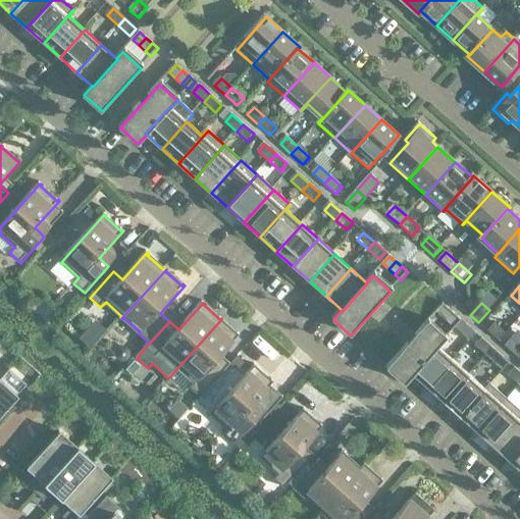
[(437,312),(436,312),(443,318),(450,310),(444,305),(437,312)]
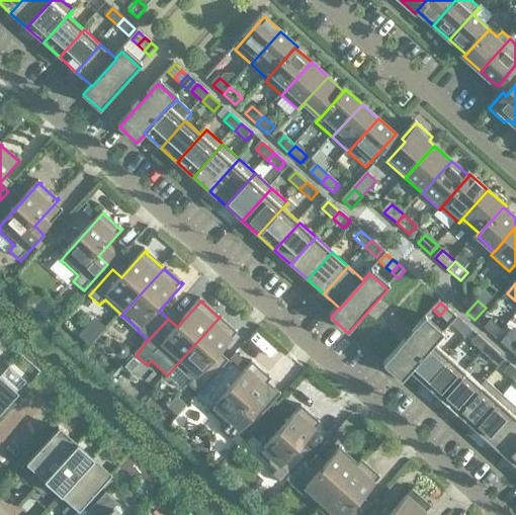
[(439,316),(445,321),(452,313),(446,308),(439,316)]
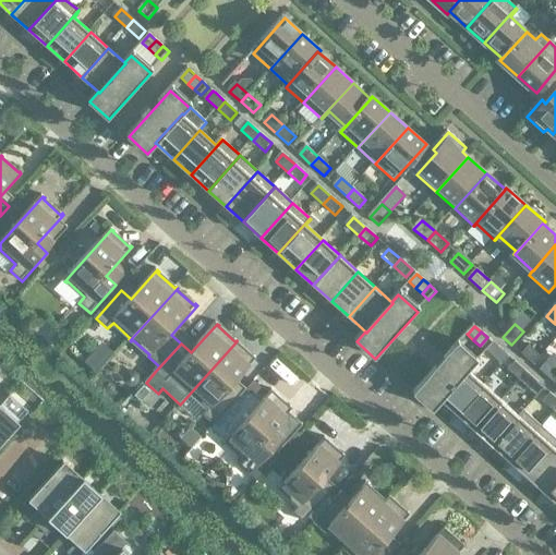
[(487,337),(480,346),(486,352),(494,344),(487,337)]
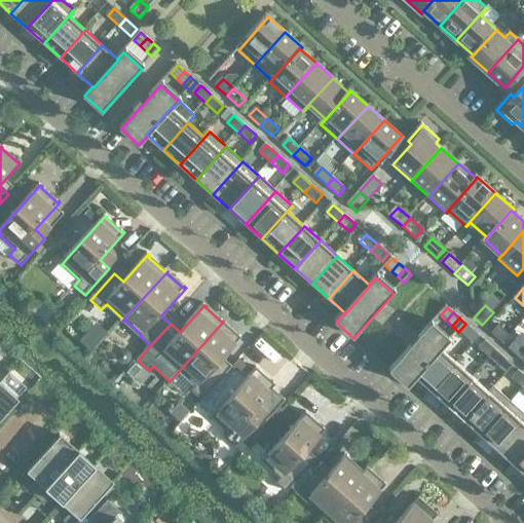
[(97,322),(82,341),(92,349),(108,331),(97,322)]
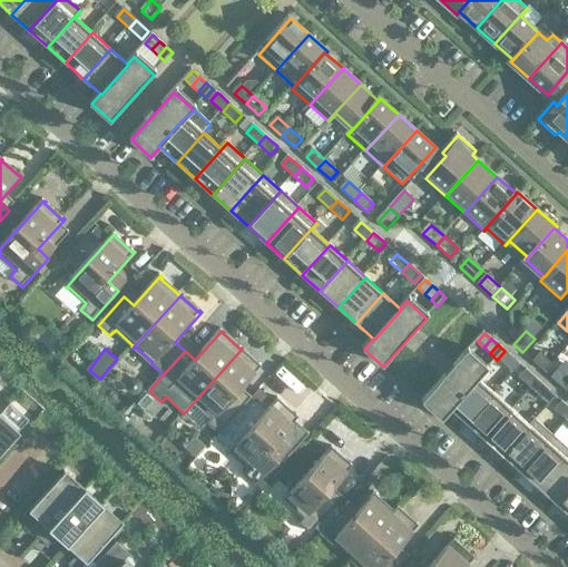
[(242,349),(194,402),(195,403),(196,402),(214,418),(208,424),(219,434),(246,406),(236,397),(263,367),(261,365),(260,367),(242,351),(244,350),(242,349)]
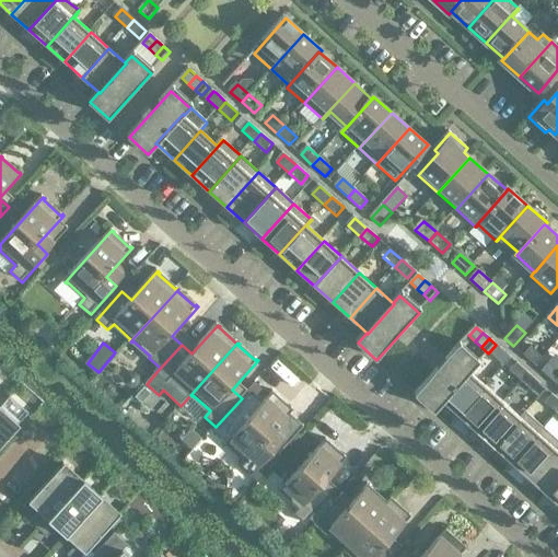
[(436,412),(444,402),(442,401),(469,371),(471,372),(480,361),(478,359),(475,363),(460,349),(463,345),(461,344),(446,359),(436,371),(416,394),(436,412)]
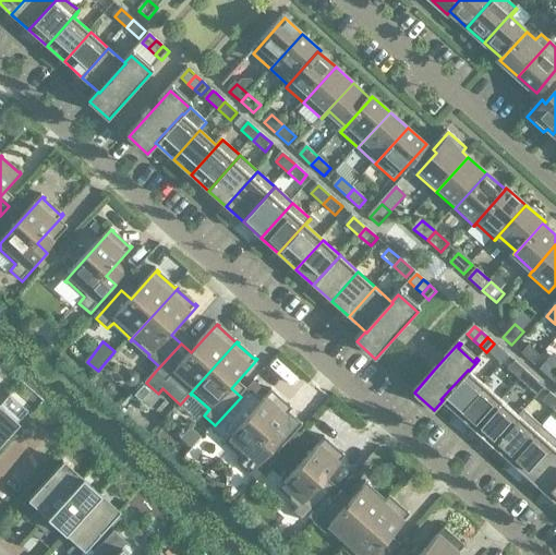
[(498,347),(492,354),(504,365),(510,358),(498,347)]
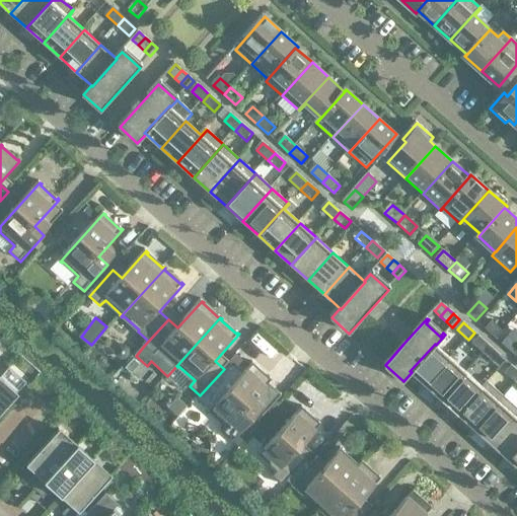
[(498,340),(504,333),(493,322),(487,329),(498,340)]
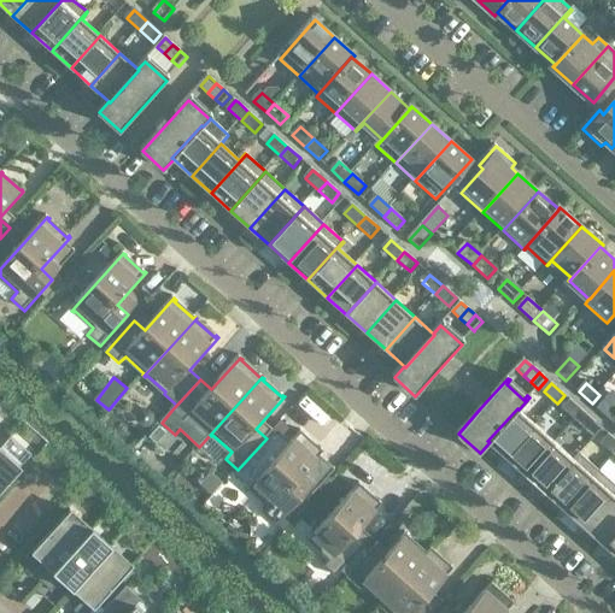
[(611,420),(614,417),(614,408),(605,400),(598,410),(611,420)]
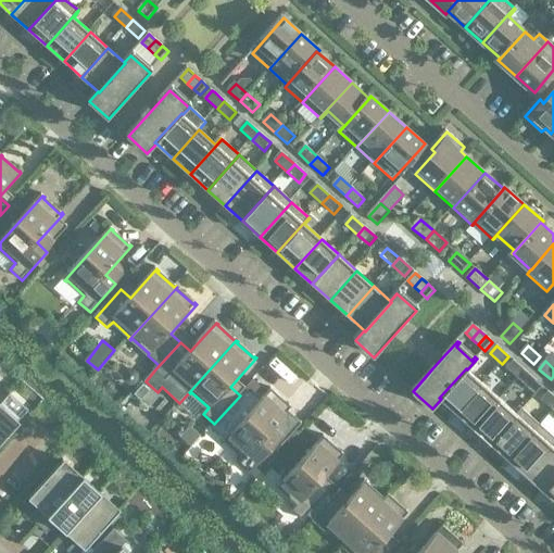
[(526,372),(514,362),(507,369),(519,379),(526,372)]
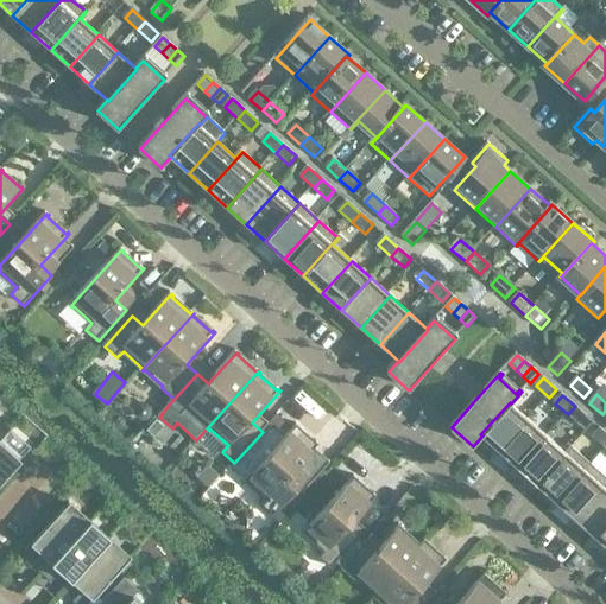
[(480,434),(483,436),(500,452),(529,420),(511,404),(510,402),(480,434)]
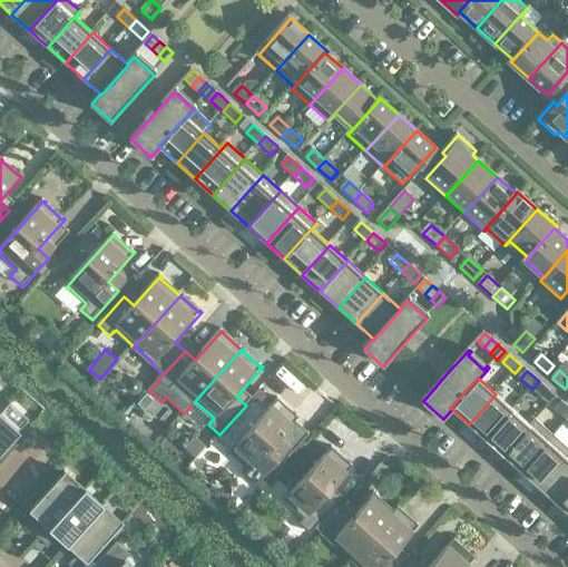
[(551,392),(539,381),(532,389),(545,400),(551,392)]
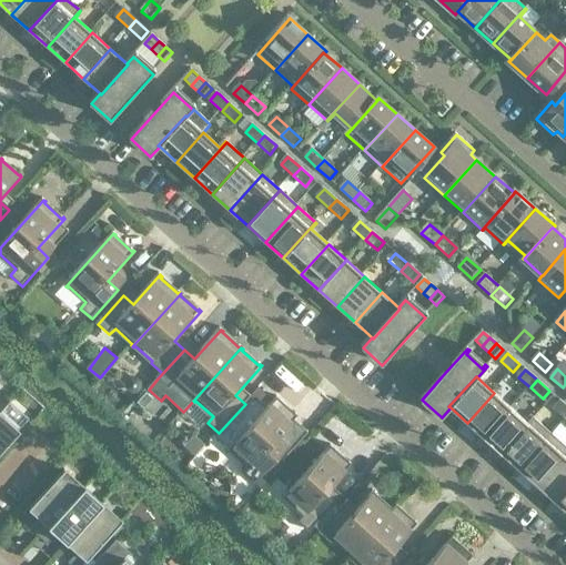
[(494,393),(467,423),(485,439),(512,409),(494,393)]
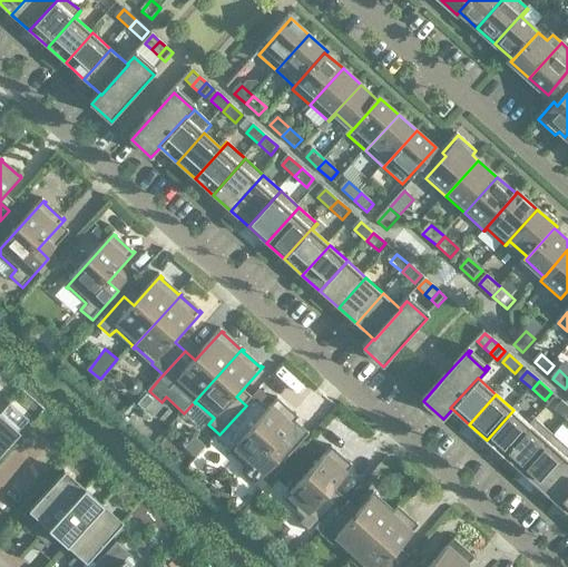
[(245,476),(257,486),(283,457),(273,448),(300,418),(299,417),(296,418),(280,402),(281,401),(278,400),(231,453),(233,455),(234,453),(251,469),(245,476)]
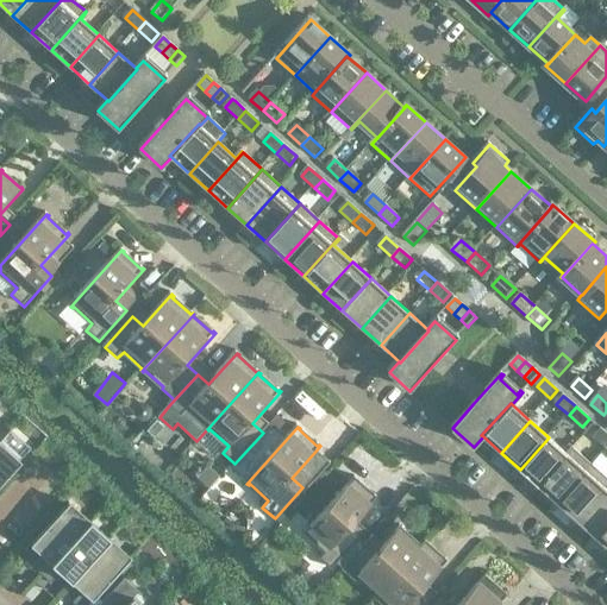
[(606,434),(601,429),(594,439),(606,448),(606,434)]
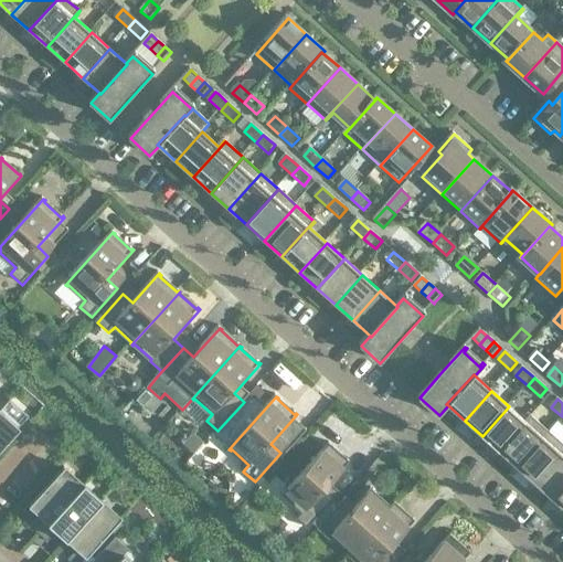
[(509,406),(482,436),(500,453),(532,416),(531,416),(526,422),(509,406)]
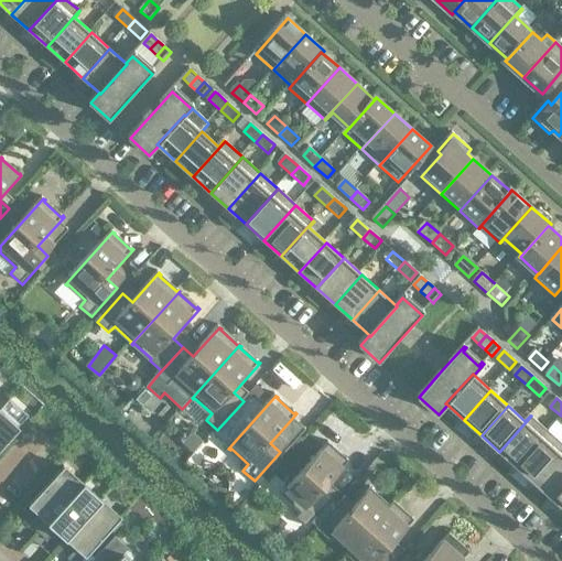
[(1,410),(0,411),(0,450),(20,428),(1,410)]
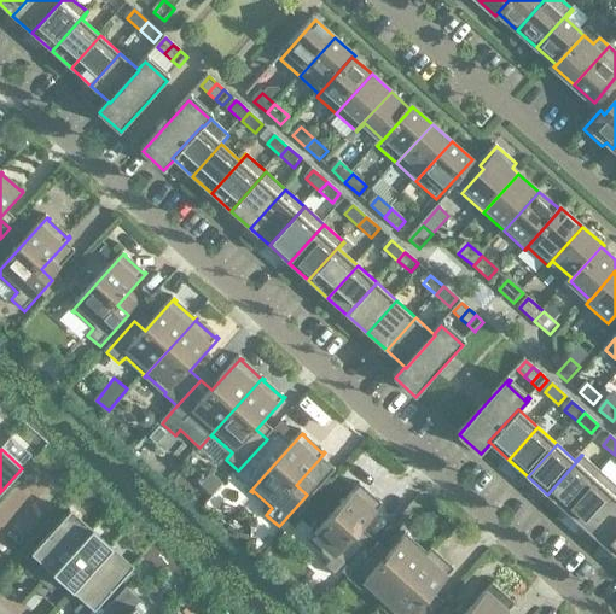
[(582,455),(547,495),(567,512),(602,473),(582,455)]
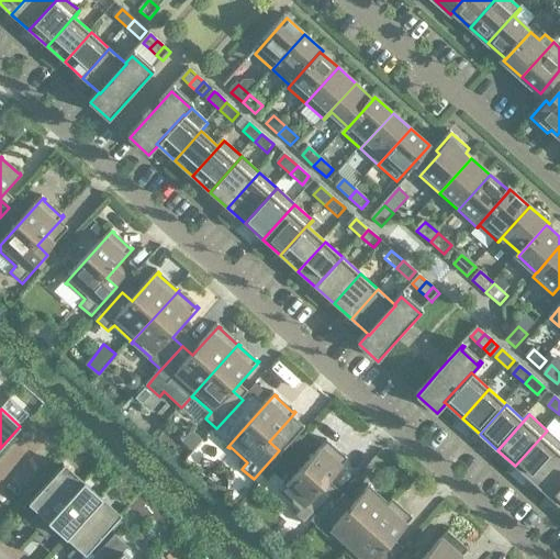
[(559,442),(547,431),(515,466),(533,482),(559,450),(559,442)]
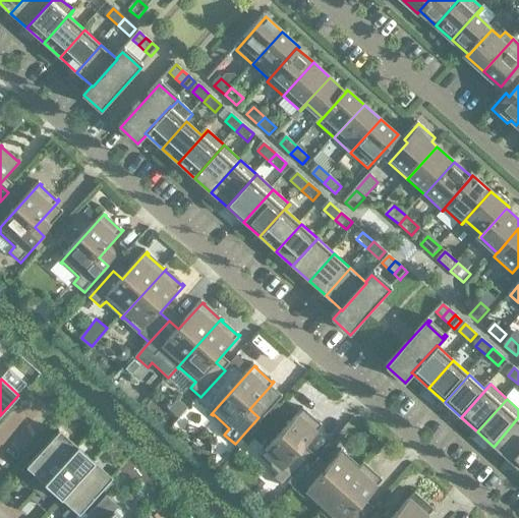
[(274,478),(284,488),(308,462),(299,454),(324,426),(322,425),(321,426),(304,412),(305,411),(304,409),(261,458),(262,460),(263,459),(279,472),(274,478)]
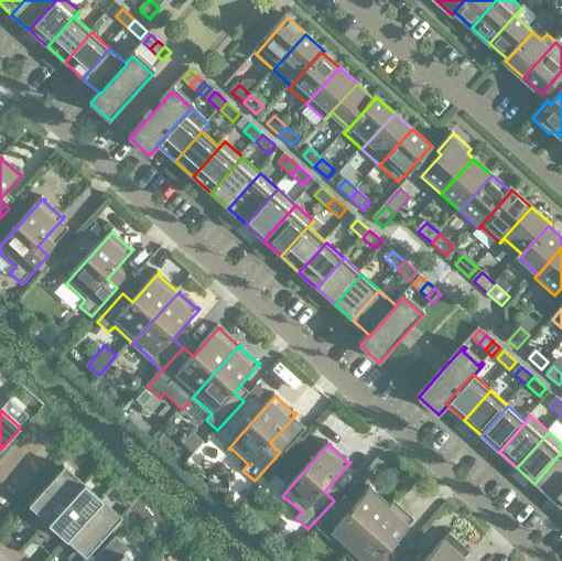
[(561,452),(535,484),(552,499),(561,488),(561,452)]
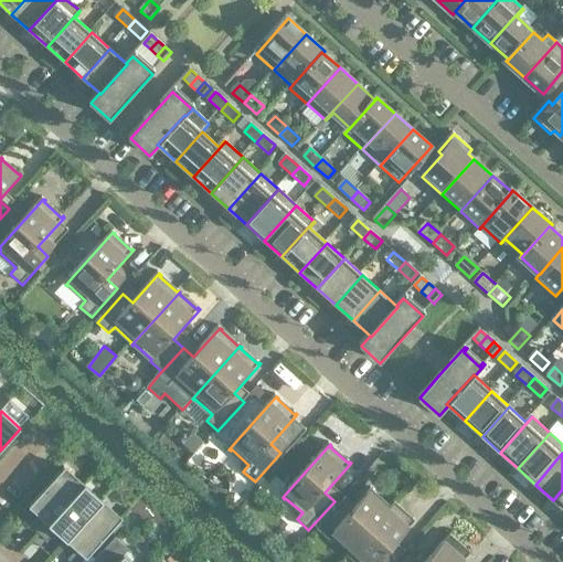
[(32,528),(41,536),(85,486),(84,485),(80,489),(61,473),(34,504),(44,513),(32,528)]
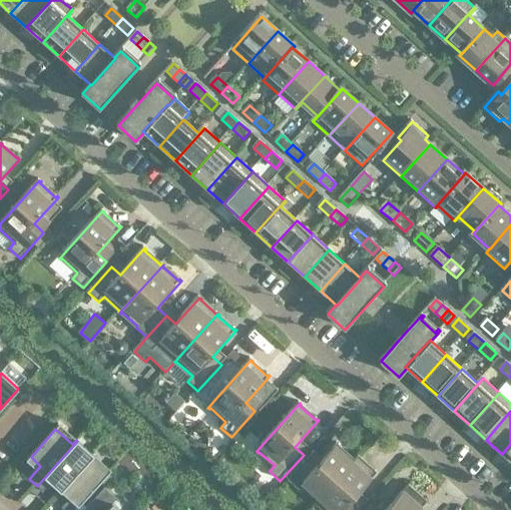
[(77,441),(37,486),(44,492),(56,480),(65,488),(90,461),(89,460),(94,456),(77,441)]
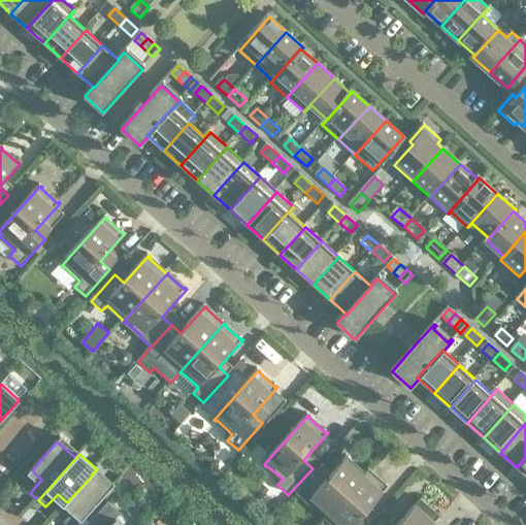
[(525,457),(517,467),(525,474),(525,457)]
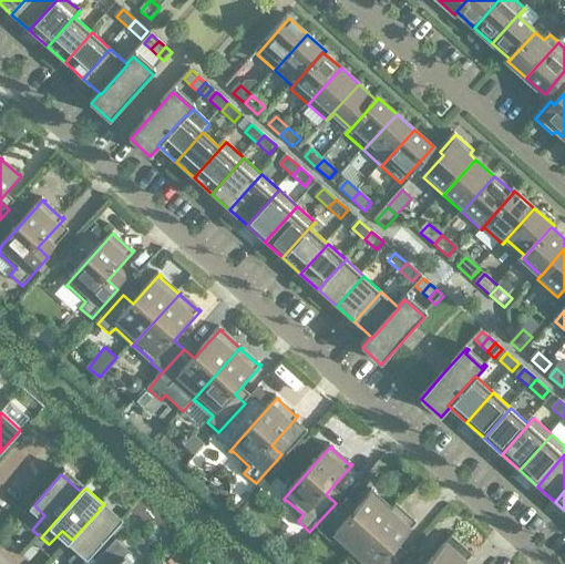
[(349,559),(350,559),(398,505),(397,504),(391,511),(373,494),(376,493),(373,492),(351,516),(341,508),(319,532),(331,542),(338,534),(356,551),(349,559)]
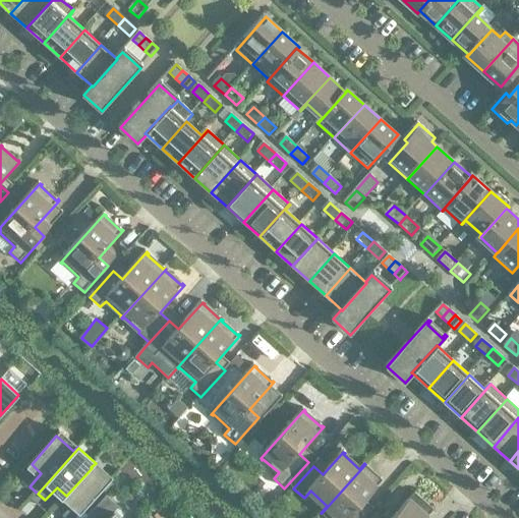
[(365,464),(322,513),(322,514),(324,513),(329,517),(367,517),(368,516),(359,508),(384,480),(383,479),(381,480),(365,466),(366,465),(365,464)]
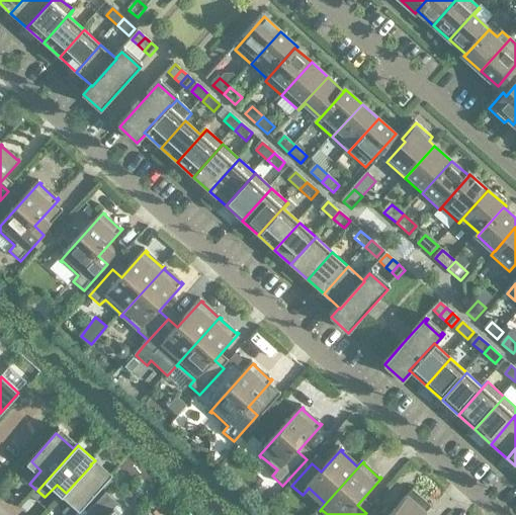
[(91,465),(66,493),(75,501),(64,514),(78,514),(108,481),(91,465)]
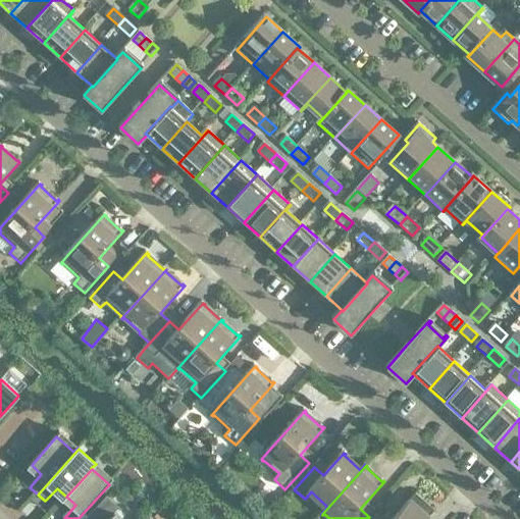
[(429,518),(436,511),(434,510),(433,511),(417,497),(418,496),(417,495),(395,518),(429,518)]
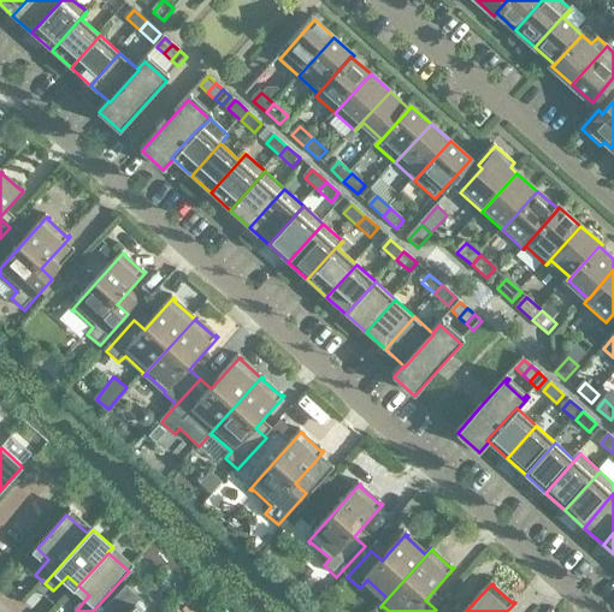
[(142,611),(136,606),(142,600),(128,586),(104,611),(142,611)]
